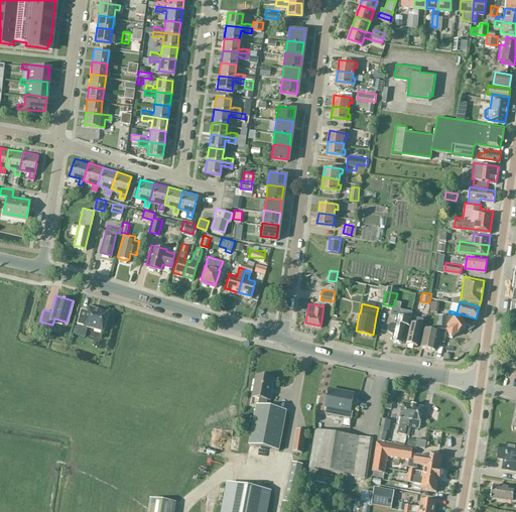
[(83,324),(102,329),(107,309),(89,304),(87,309),(80,307),(77,322),(83,324)]
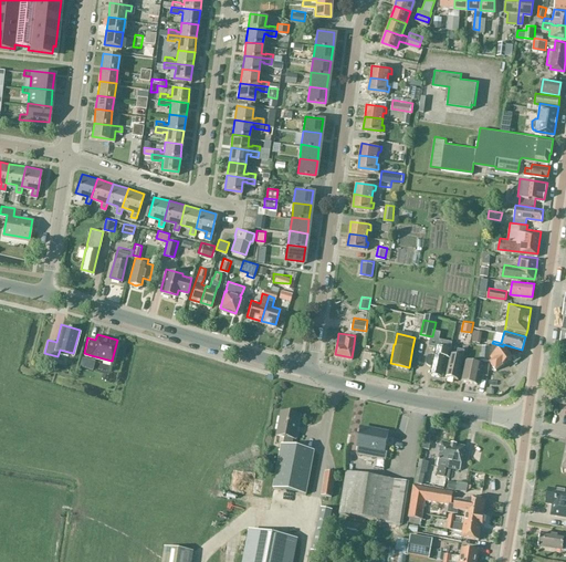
[(503,346),(492,343),(491,346),(490,362),(491,361),(496,367),(502,363),(503,363),(512,356),(514,361),(521,356),(522,351),(503,346)]
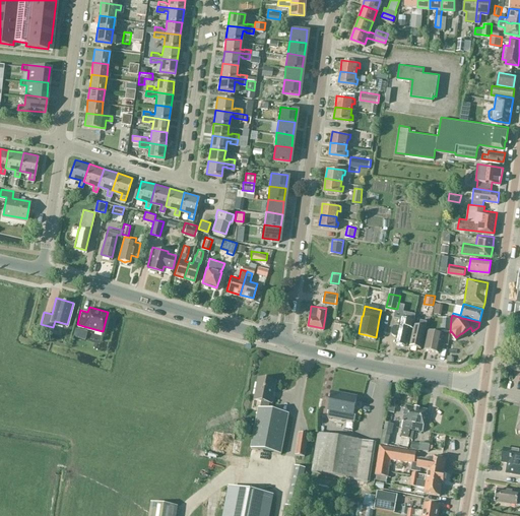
[(400,316),(399,324),(396,323),(393,324),(392,326),(391,329),(392,332),(394,333),(397,334),(395,341),(405,343),(409,325),(412,326),(414,319),(400,316)]
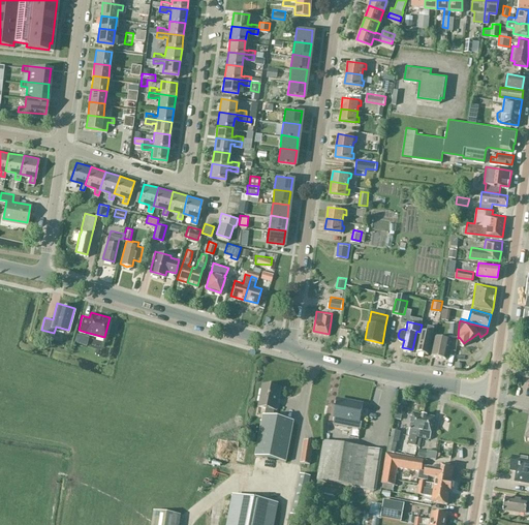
[(434,326),(428,323),(427,330),(422,329),(416,350),(428,352),(434,326)]
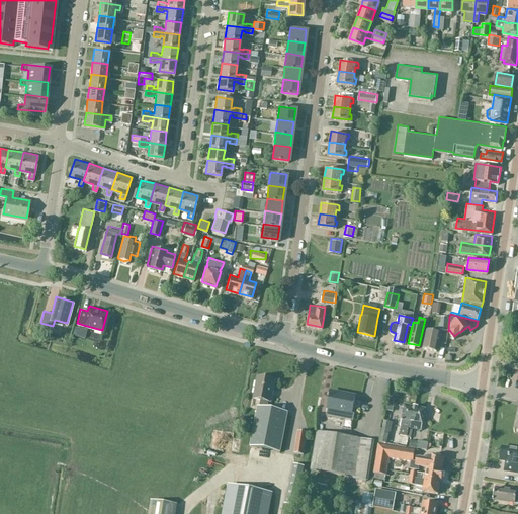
[(86,327),(75,324),(74,331),(84,333),(86,327)]
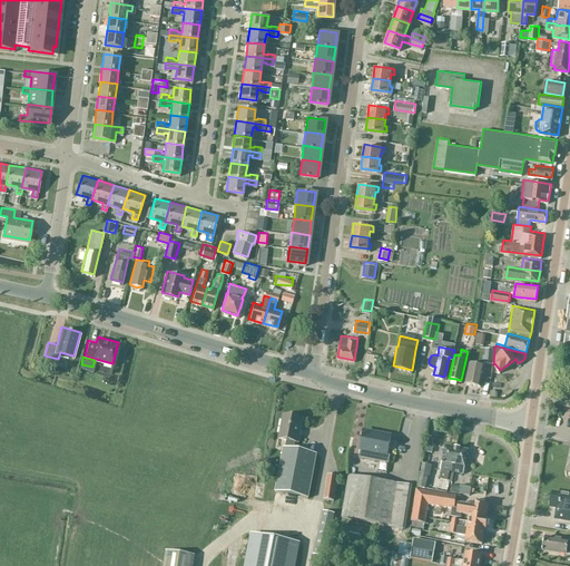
[(485,364),(474,362),(470,361),(465,381),(481,384),(485,364)]
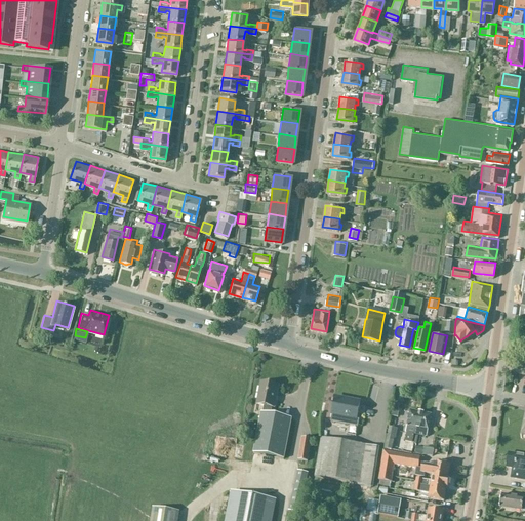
[(284,455),(291,415),(271,411),(272,404),(275,404),(279,383),(260,379),(256,401),(265,403),(263,409),(261,409),(253,450),(284,455)]
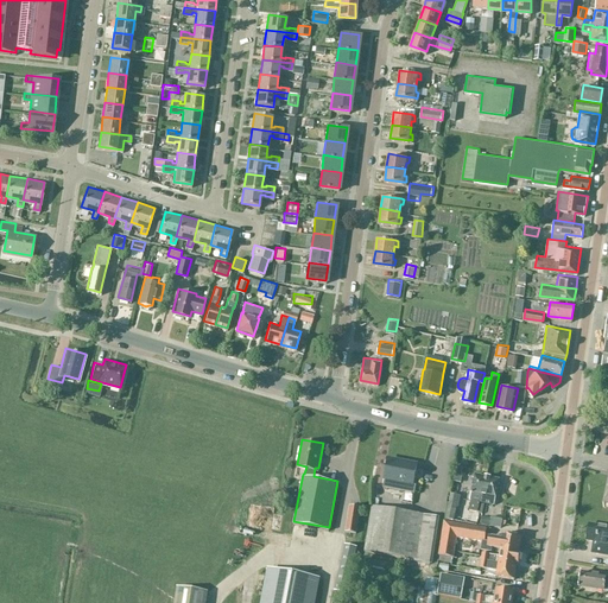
[(413,482),(417,461),(407,459),(407,461),(387,456),(384,475),(385,475),(382,484),(415,490),(416,482),(413,482)]
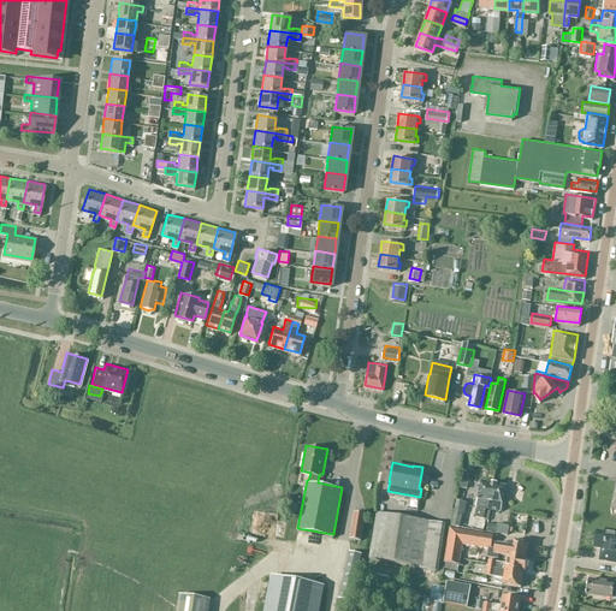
[(489,505),(493,481),(481,478),(478,496),(477,503),(478,503),(475,514),(484,515),(486,505),(489,505)]
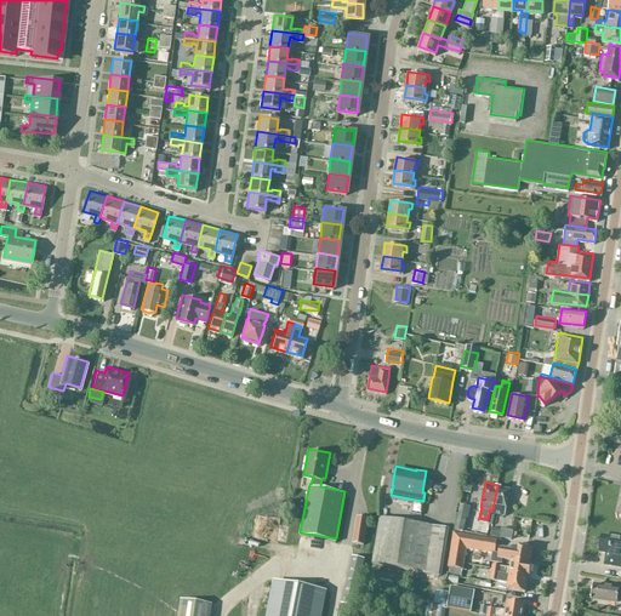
[(511,488),(497,485),(493,509),(505,513),(506,505),(507,505),(511,488)]
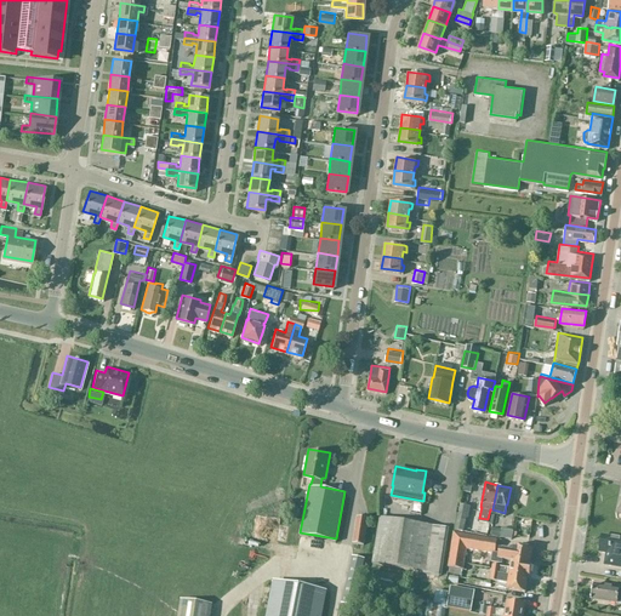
[(472,503),(461,502),(456,528),(465,529),(467,515),(469,515),(472,503)]
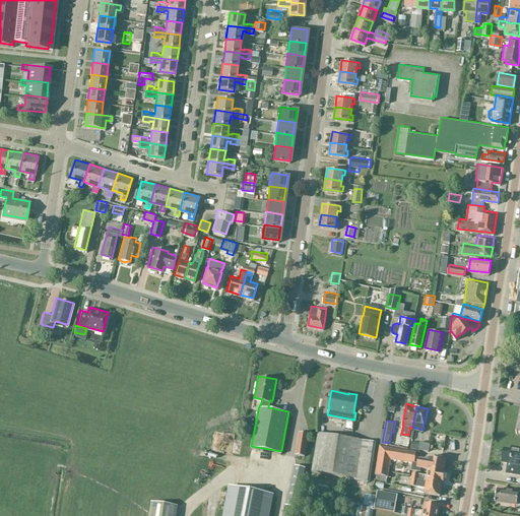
[(214,431),(214,445),(224,446),(224,450),(233,450),(233,431),(214,431)]
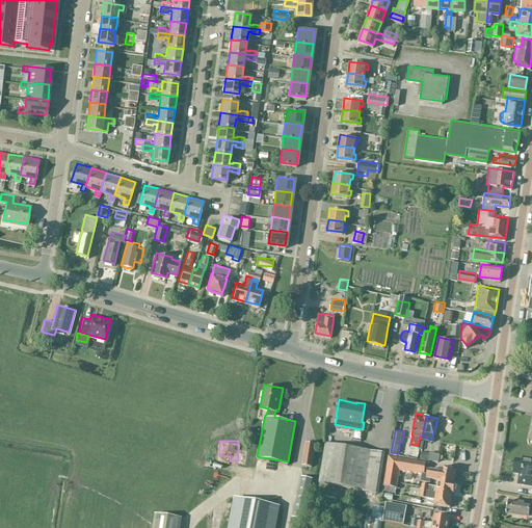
[(312,465),(315,442),(306,441),(302,464),(312,465)]
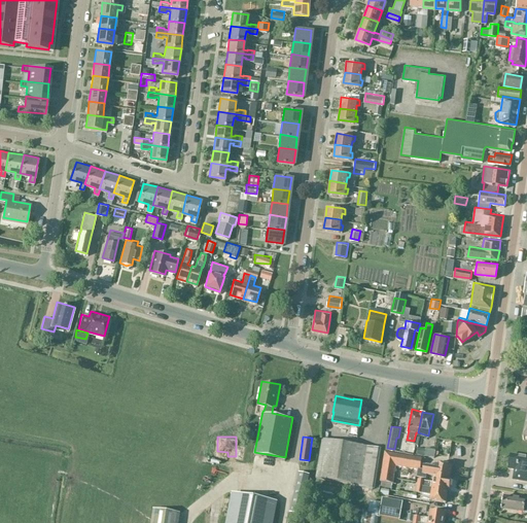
[(359,483),(358,484),(373,487),(380,446),(365,443),(322,437),(316,476),(359,483)]
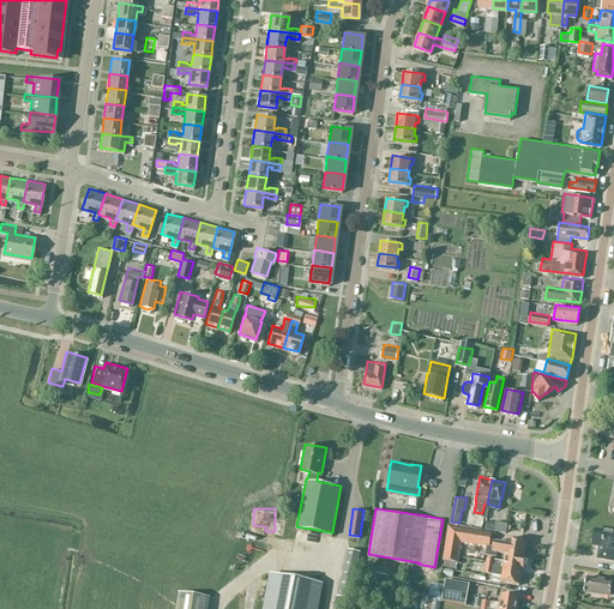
[(506,523),(495,520),(494,529),(505,530),(506,523)]
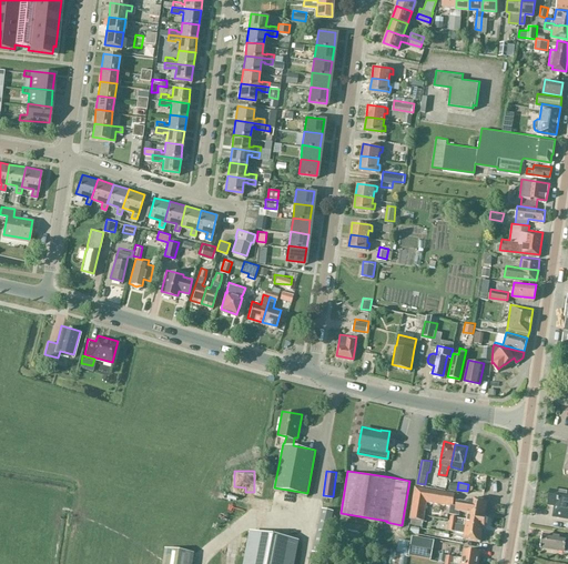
[(453,504),(455,491),(415,484),(409,515),(412,516),(411,522),(423,524),(424,517),(426,500),(453,504)]
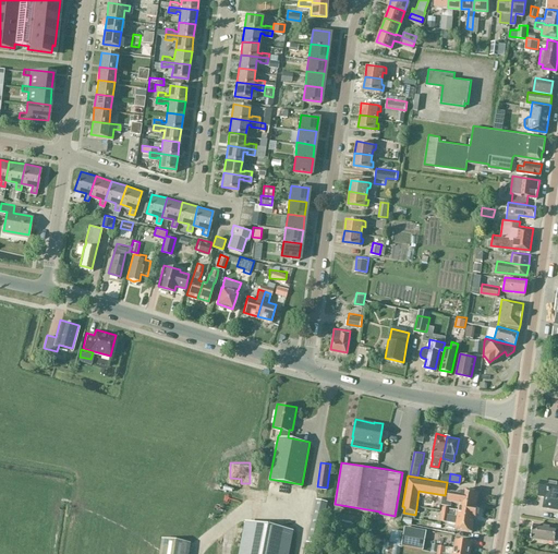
[(538,494),(546,495),(544,505),(557,507),(557,481),(541,479),(538,494)]
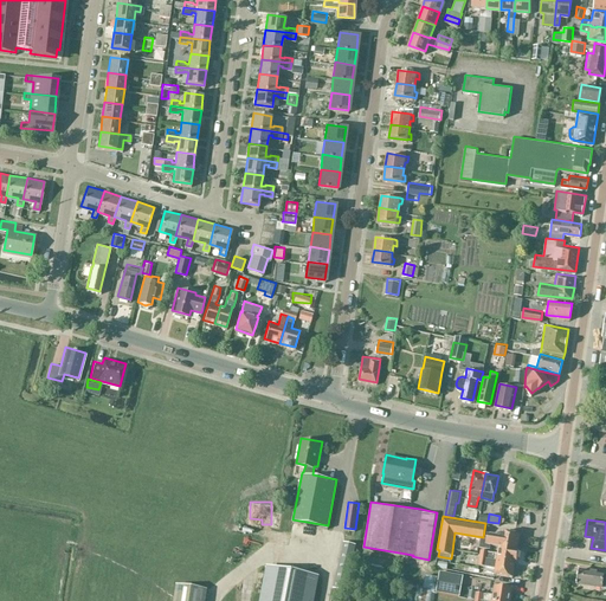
[(491,543),(498,544),(498,542),(517,545),(520,532),(502,529),(501,534),(489,531),(488,537),(482,537),(481,545),(490,547),(491,543)]
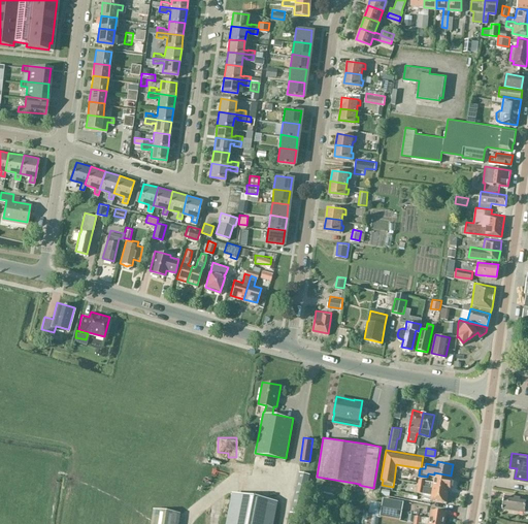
[(301,513),(310,472),(299,470),(290,510),(301,513)]
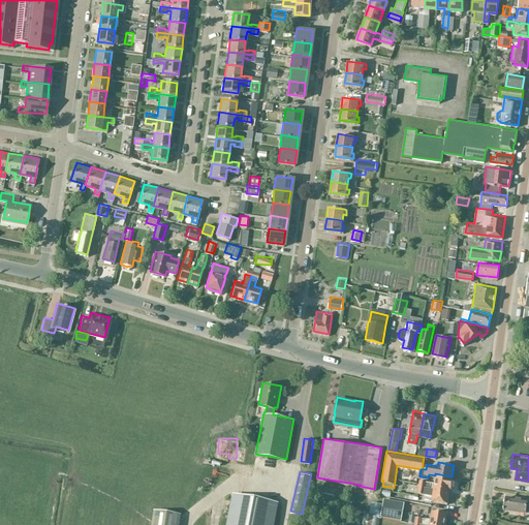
[(418,485),(449,490),(450,490),(453,477),(452,477),(452,476),(435,473),(435,475),(435,481),(427,480),(427,479),(419,477),(418,485)]
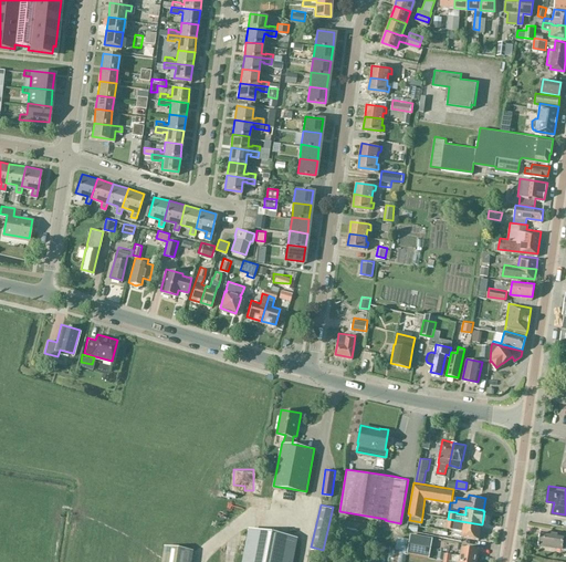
[(367,540),(370,522),(342,517),(338,534),(367,540)]
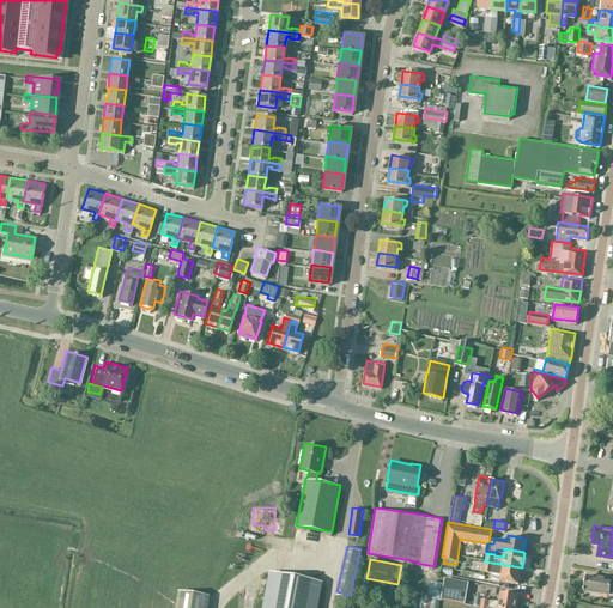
[(519,582),(521,567),(485,561),(484,569),(492,571),(501,572),(501,578),(519,582)]
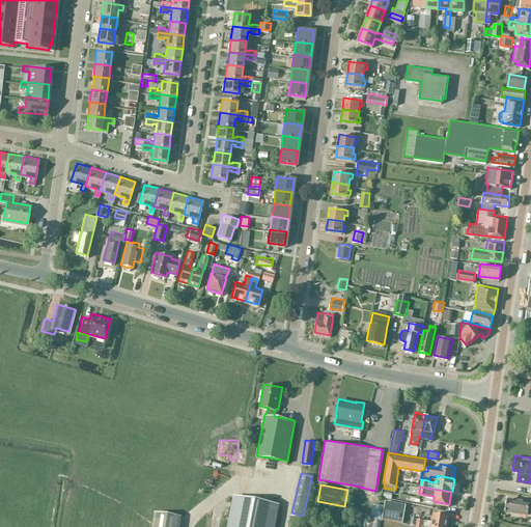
[(235,495),(229,526),(272,526),(277,502),(235,495)]
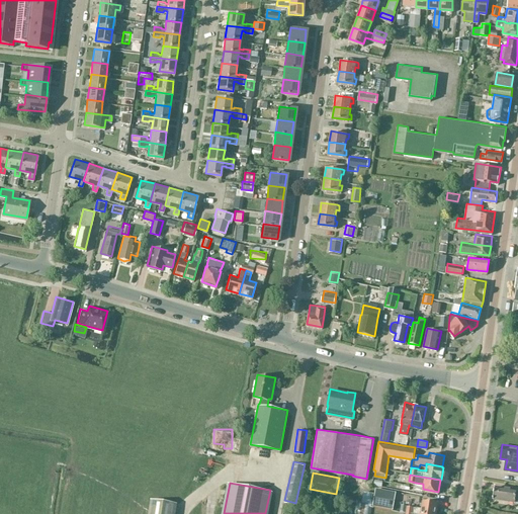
[(517,502),(517,489),(495,485),(493,498),(517,502)]
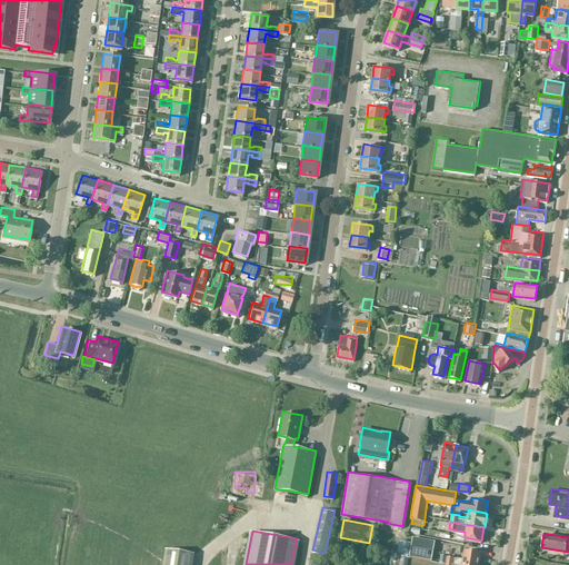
[(435,538),(413,535),(410,554),(431,557),(435,538)]
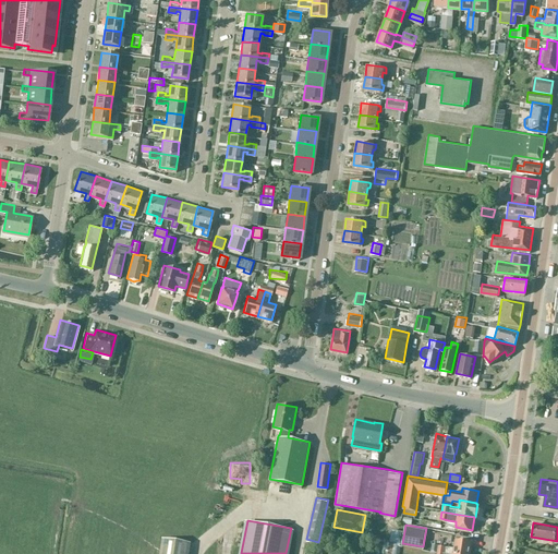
[(401,530),(390,528),(388,542),(398,544),(401,530)]
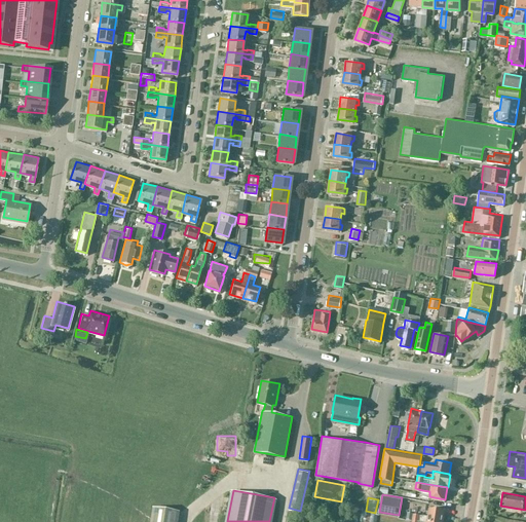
[(153,506),(150,521),(177,521),(180,510),(153,506)]
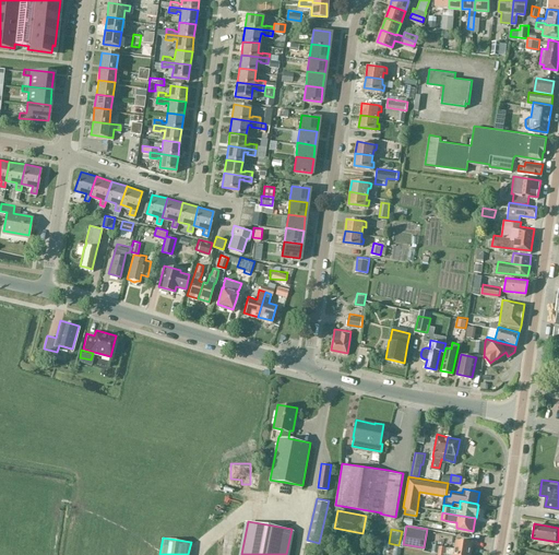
[(438,551),(464,554),(470,554),(473,542),(456,539),(454,546),(439,544),(431,543),(430,550),(438,551)]
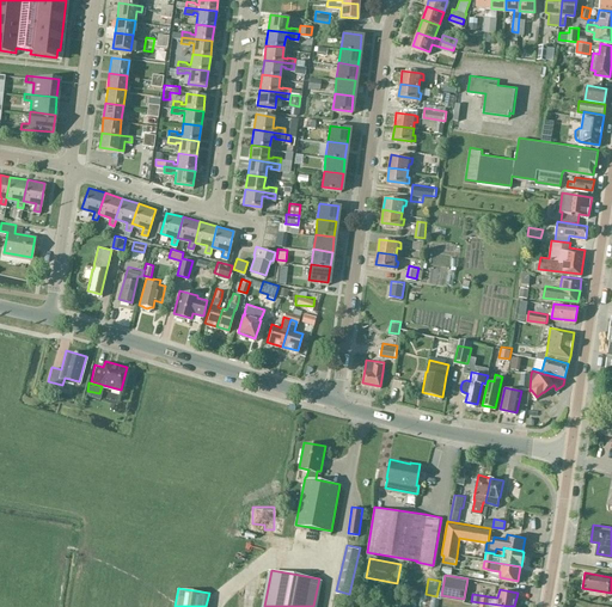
[(426,594),(420,593),(417,606),(436,606),(439,596),(436,596),(426,594)]
